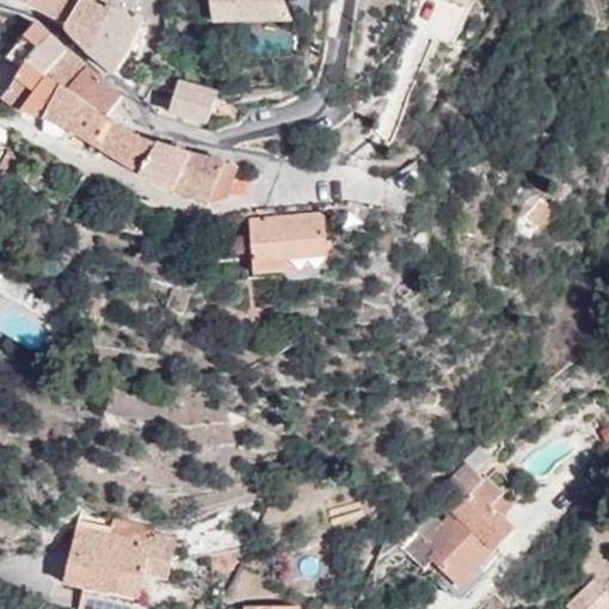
[(59,23),(63,23),(78,0),(16,0),(34,10),(54,20),(59,23)]
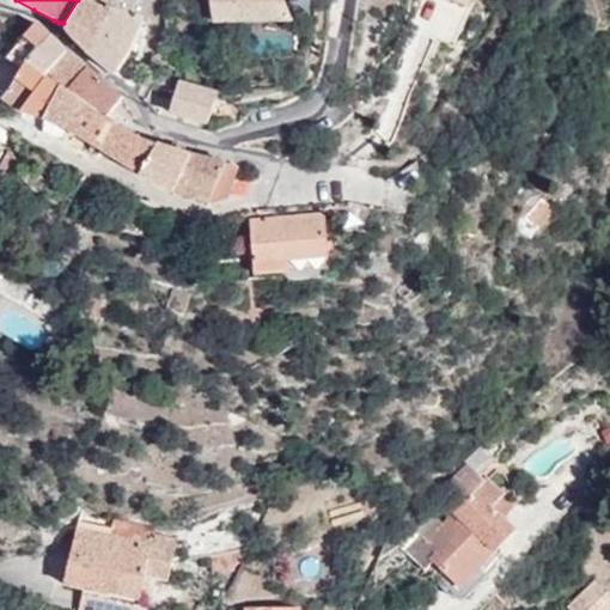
[(128,17),(128,16),(108,5),(107,5),(105,8),(90,0),(78,0),(63,23),(72,38),(114,74),(128,52),(141,24),(128,17)]
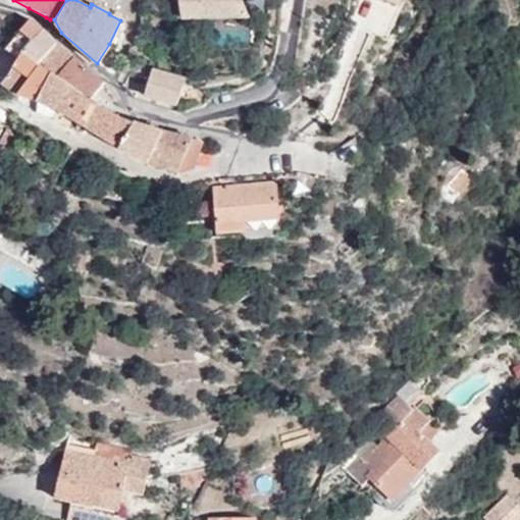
[(176,0),(178,22),(243,17),(241,0),(176,0)]
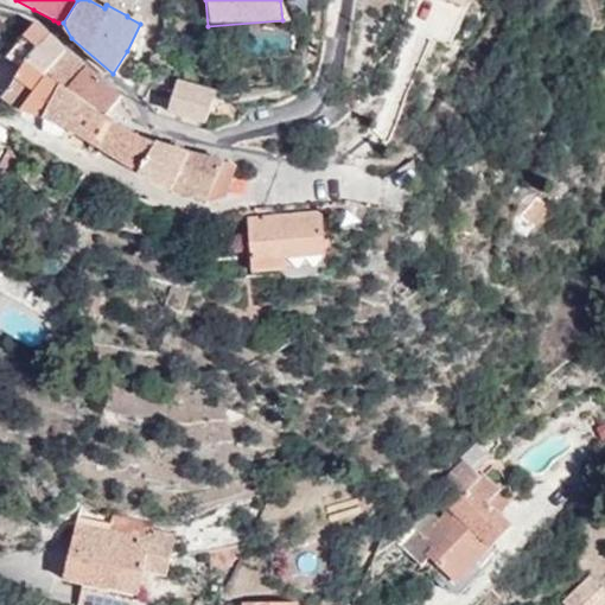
[(65,90),(86,67),(63,48),(49,34),(33,24),(18,42),(31,52),(20,67),(2,91),(0,91),(0,97),(17,110),(14,114),(18,116),(23,108),(42,115),(58,84),(65,90)]
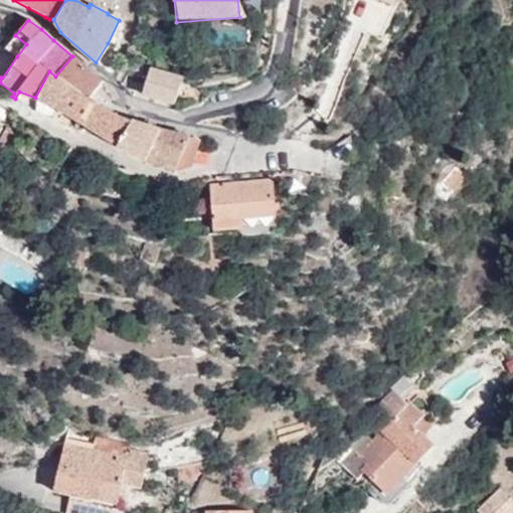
[(26,44),(15,35),(5,47),(17,56),(26,44)]
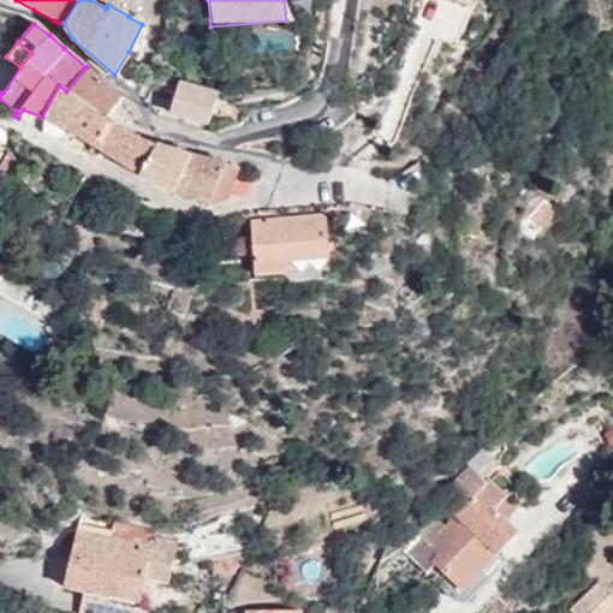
[(100,148),(114,124),(105,118),(121,96),(102,84),(101,78),(87,67),(66,91),(79,101),(66,126),(100,148)]
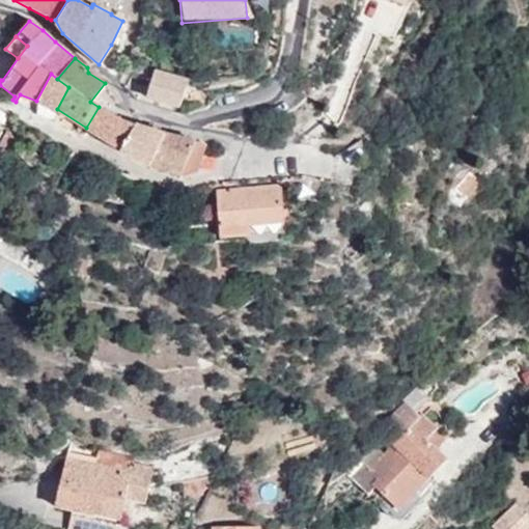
[(154,68),(143,100),(178,110),(188,79),(154,68)]
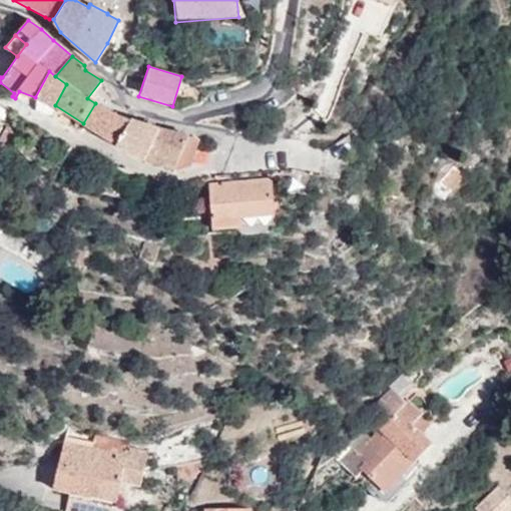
[(55,105),(66,84),(55,76),(49,71),(35,97),(55,105)]
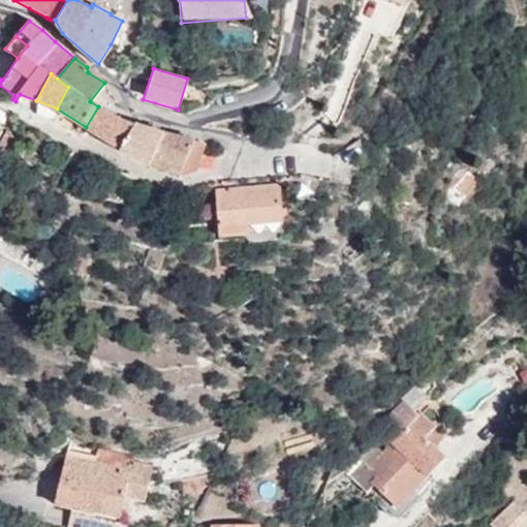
[(122,149),(135,124),(98,106),(86,127),(122,149)]
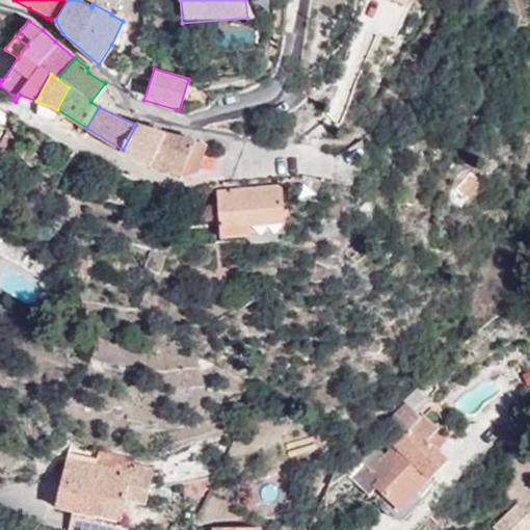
[(152,165),(165,134),(136,125),(123,150),(152,165)]
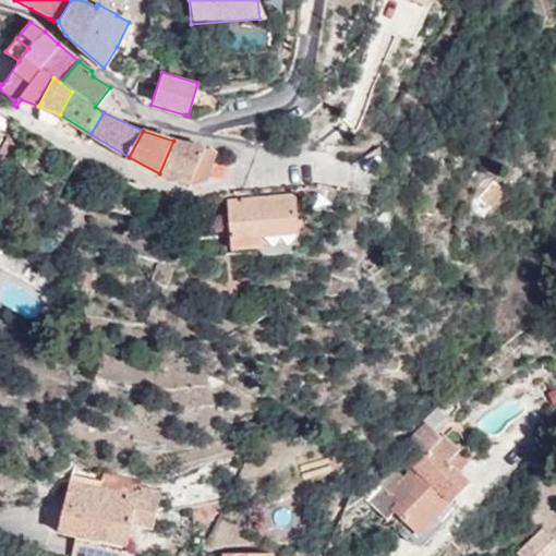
[(0,165),(1,165),(15,140),(5,135),(0,145),(0,165)]
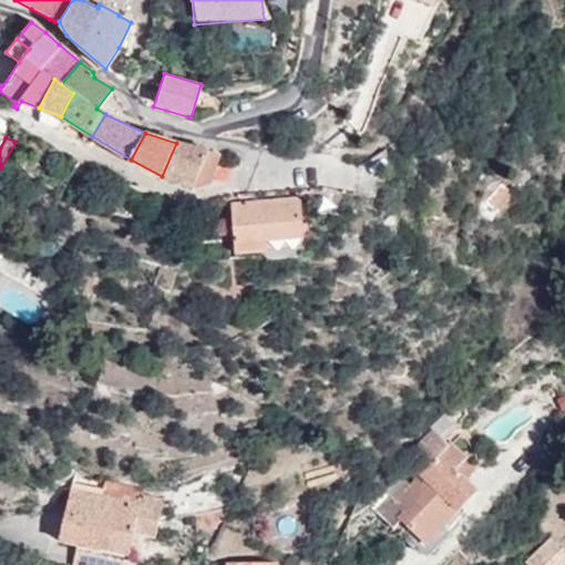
[(219,153),(176,143),(162,176),(196,187),(209,182),(219,153)]
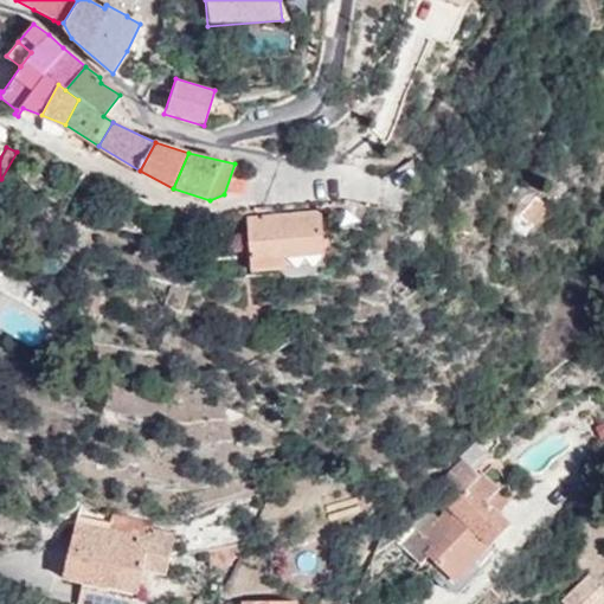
[(534,196),(546,205),(553,198),(541,188),(541,190),(534,196)]
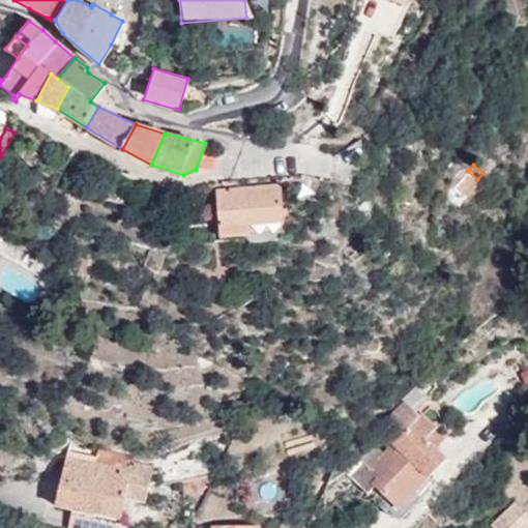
[(452,188),(464,199),(478,181),(477,179),(467,171),(473,166),(466,167),(458,170),(453,175),(449,186),(452,188)]
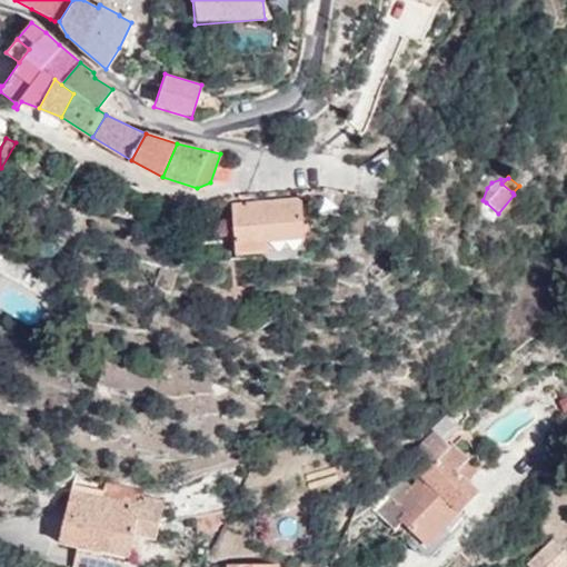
[(231,204),(236,245),(302,239),(299,198),(231,204)]
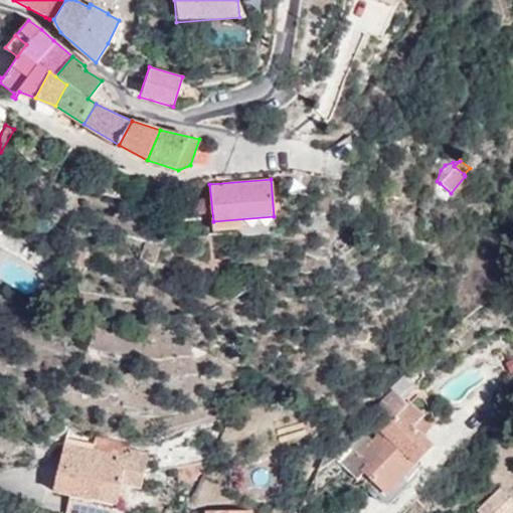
[(443,203),(451,193),(440,183),(431,193),(443,203)]
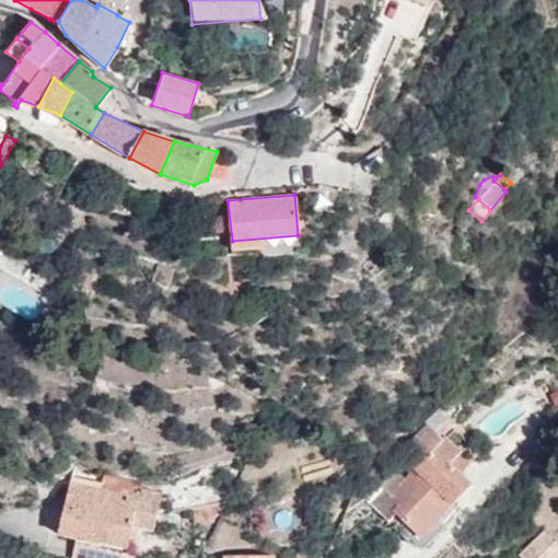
[(298,235),(232,241),(232,251),(299,245),(298,235)]
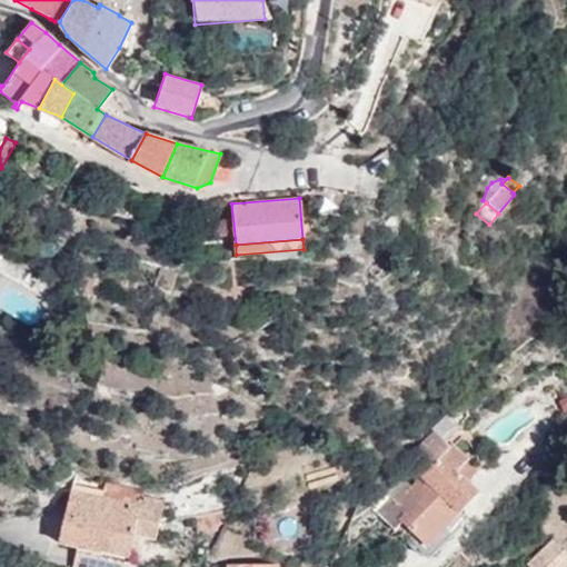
[(439,410),(431,431),(451,438),(459,417),(439,410)]
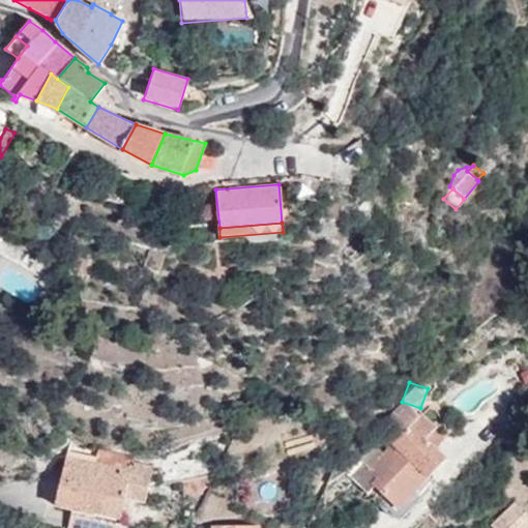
[(241,399),(223,402),(225,415),(242,412),(241,399)]
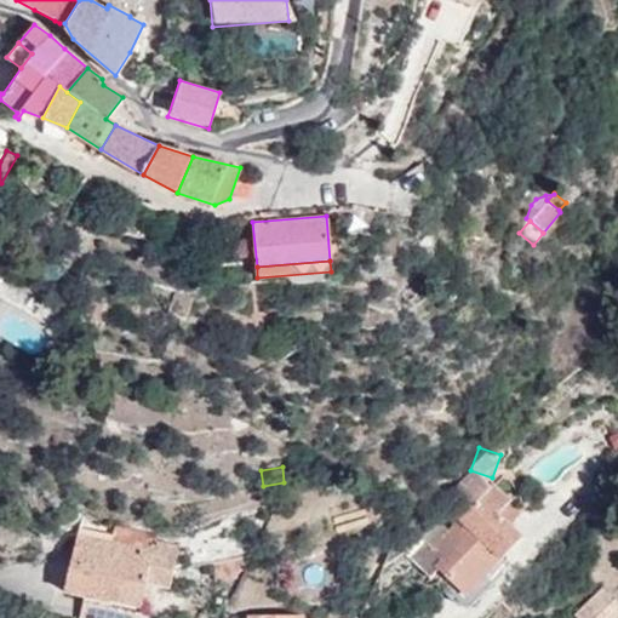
[(521,536),(508,522),(497,511),(508,501),(492,485),(431,547),(419,537),(404,553),(428,576),(436,567),(444,573),(465,594),(501,558),(521,536)]
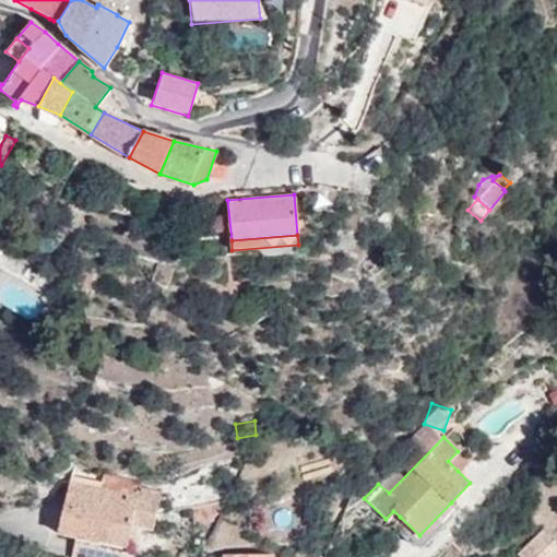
[(448,461),(458,471),(469,460),(458,451),(448,461)]
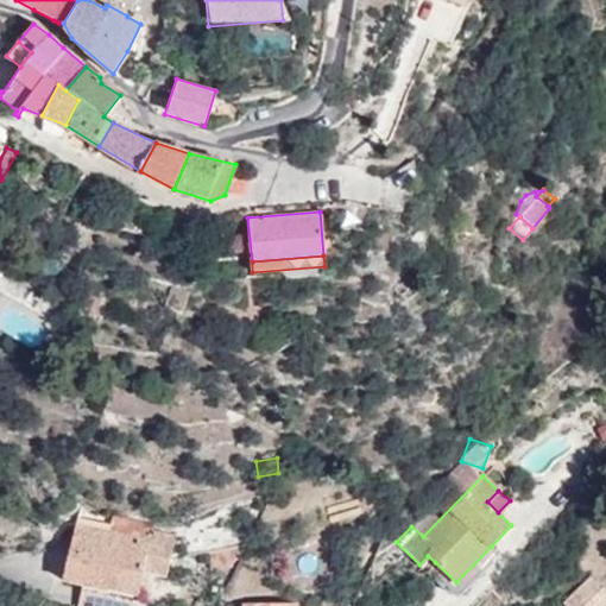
[(149,541),(152,529),(153,523),(112,515),(108,532),(149,541)]
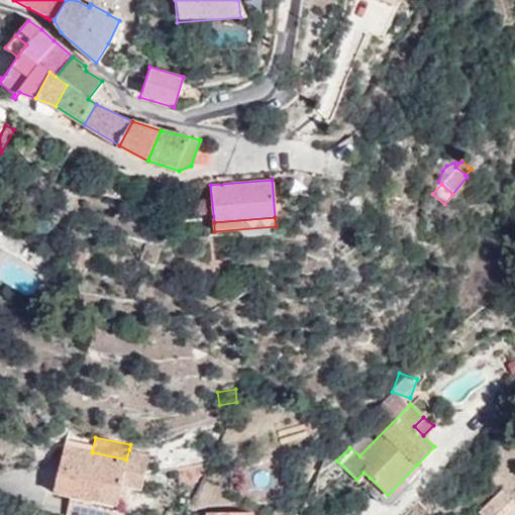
[(132,453),(133,451),(129,449),(126,459),(92,452),(64,445),(54,492),(70,496),(91,501),(92,497),(108,500),(132,453)]
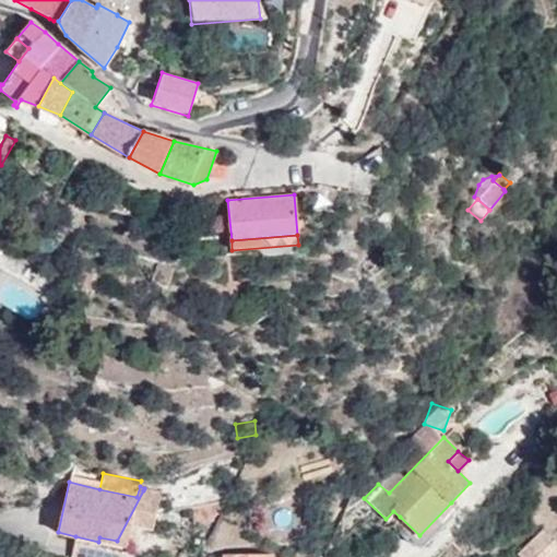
[(160,492),(144,488),(143,490),(117,541),(127,543),(130,524),(152,529),(160,492)]
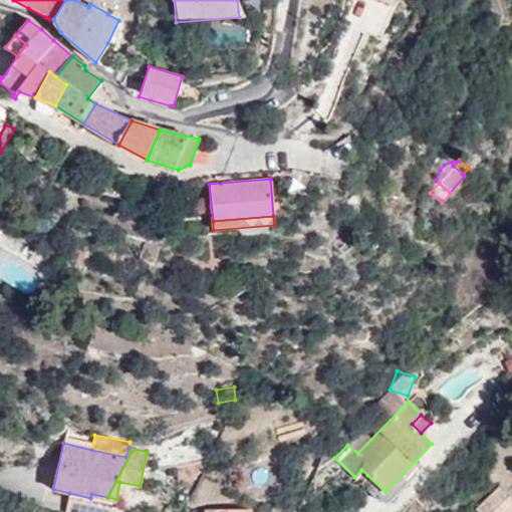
[(423,469),(415,462),(386,492),(367,475),(360,483),(380,501),(386,503),(387,503),(392,501),(423,469)]
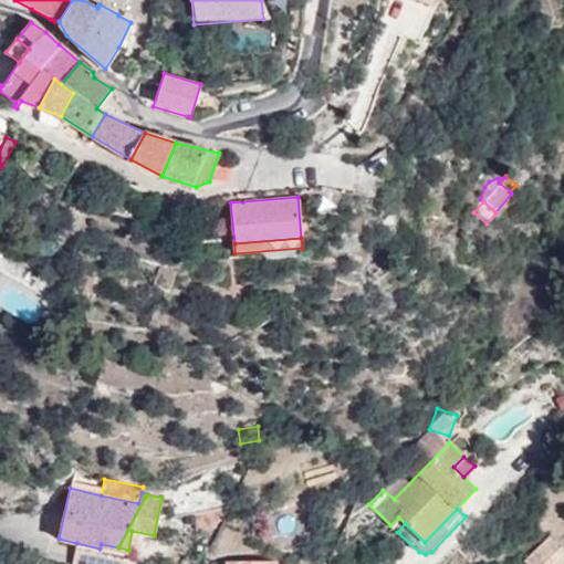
[(524,563),(563,563),(563,552),(545,534),(521,561),(524,563)]
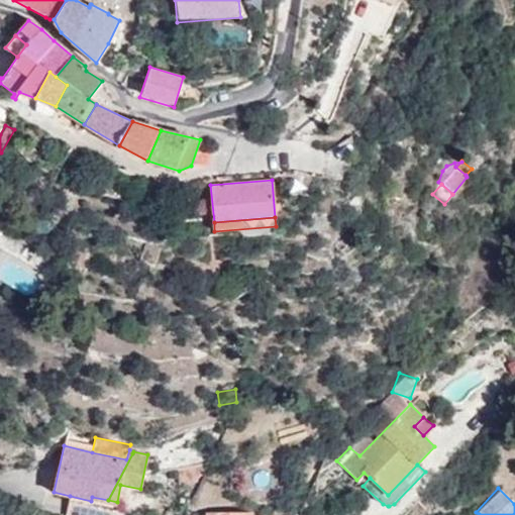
[(66,514),(100,514),(108,500),(92,497),(91,501),(70,496),(66,514)]
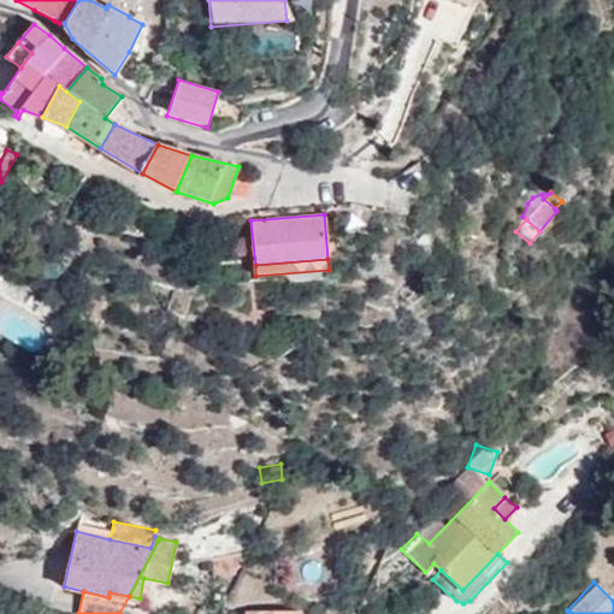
[(135,613),(140,598),(129,596),(119,613),(135,613)]
